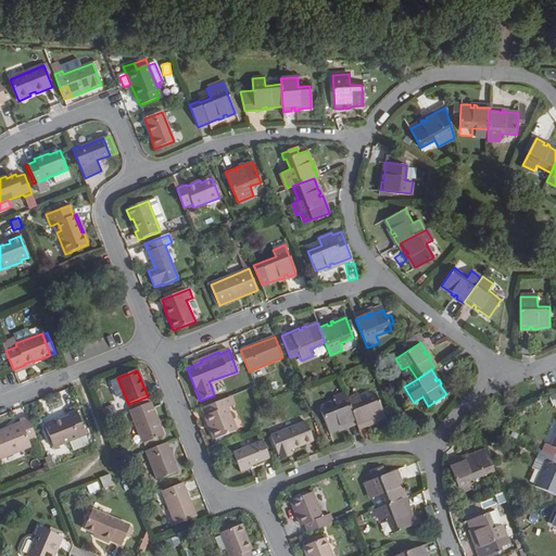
[(237,371),(209,381),(211,384),(238,374),(237,371)]
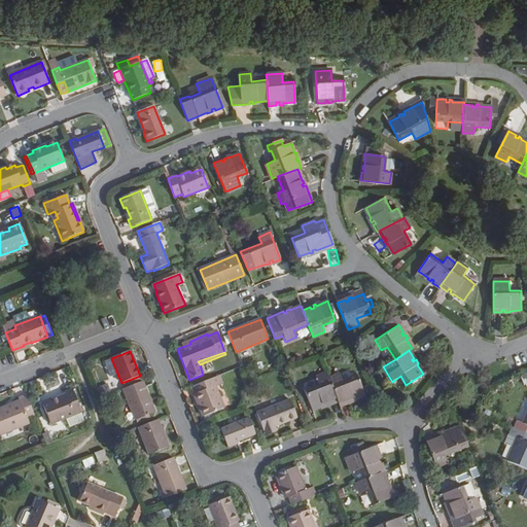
[(117,374),(111,358),(105,361),(111,377),(117,374)]
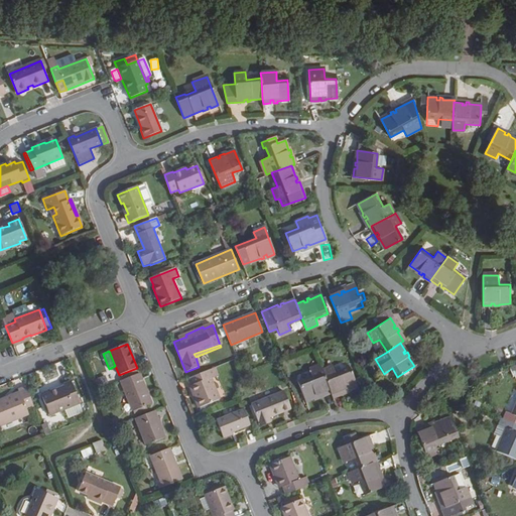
[(323,395),(324,398),(332,394),(321,370),(319,366),(305,372),(309,380),(298,384),(306,403),(316,399),(317,401),(321,399),(320,396),(323,395)]
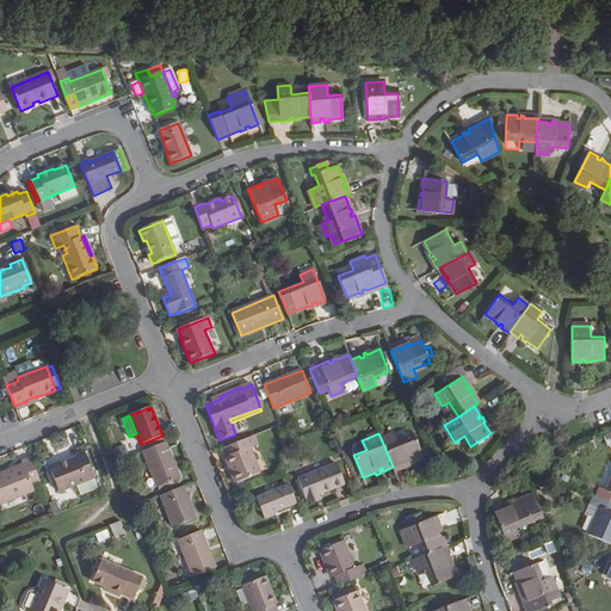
[(397,440),(394,433),(381,438),(393,467),(394,469),(403,466),(402,463),(406,462),(407,464),(409,463),(409,461),(421,456),(413,433),(397,440)]
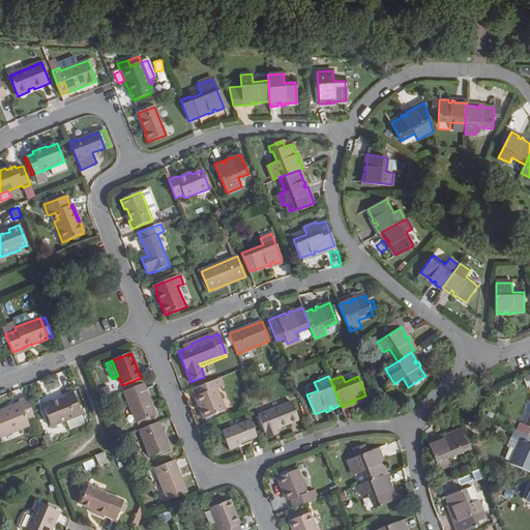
[(226,411),(213,381),(196,387),(199,394),(196,396),(201,410),(203,409),(206,418),(226,411)]
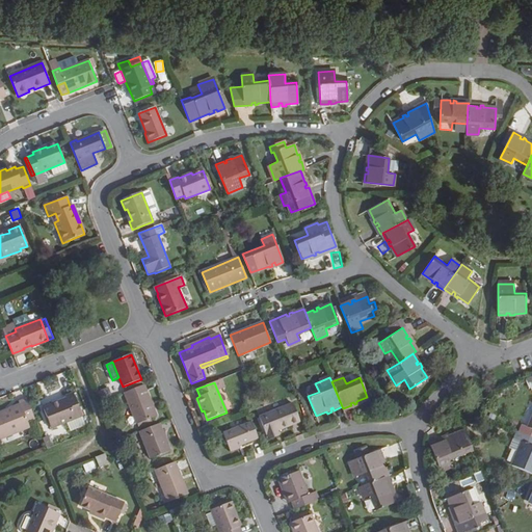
[(157,417),(144,386),(124,394),(136,425),(157,417)]
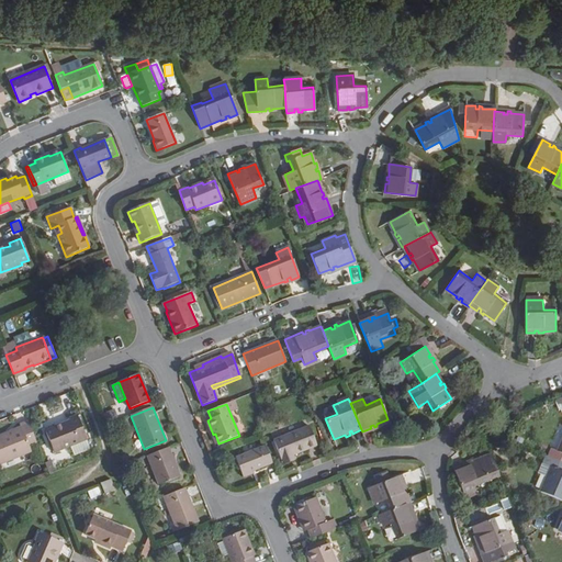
[(46,433),(55,452),(71,446),(75,456),(90,449),(87,439),(88,439),(78,416),(70,418),(71,420),(56,427),(56,428),(46,433)]
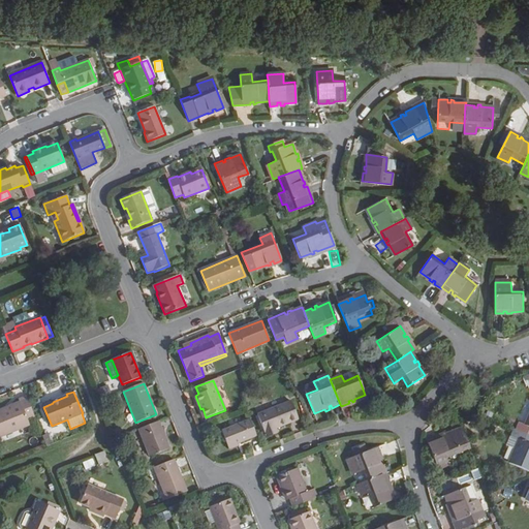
[(28,418),(35,416),(27,398),(20,401),(20,404),(10,408),(9,406),(0,410),(0,436),(30,425),(28,418)]
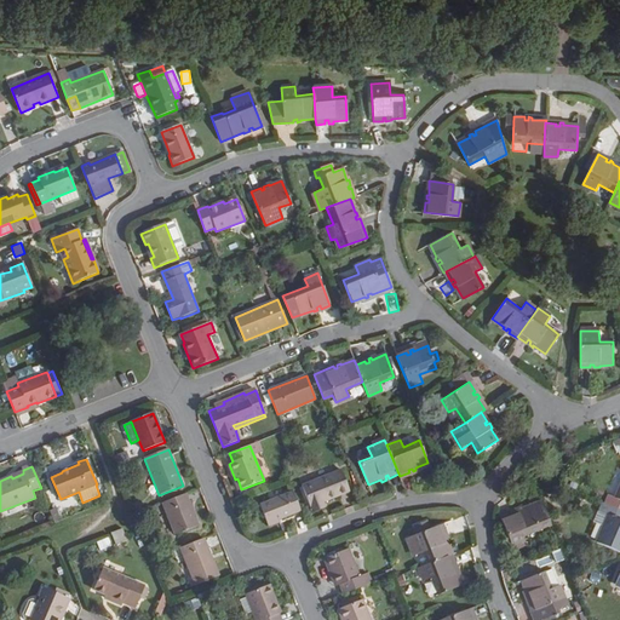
[(323,503),(349,492),(342,470),(303,487),(311,510),(325,505),(323,503)]
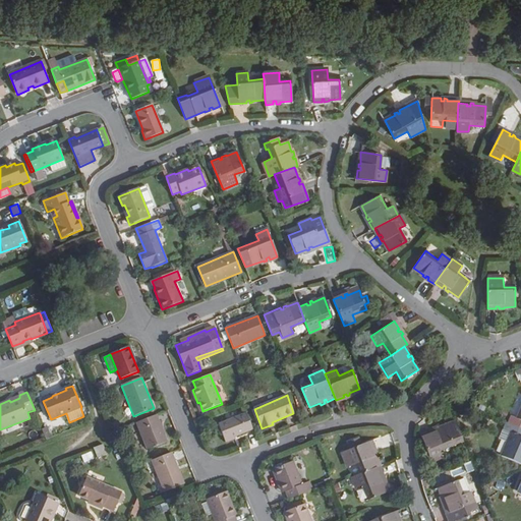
[(234,437),(252,429),(246,413),(219,424),(226,442),(234,439),(234,437)]
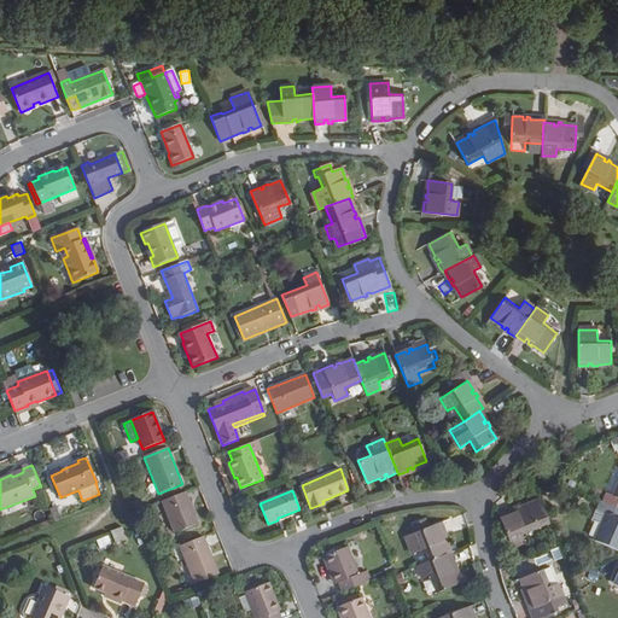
[(198,524),(185,493),(162,502),(175,534),(198,524)]
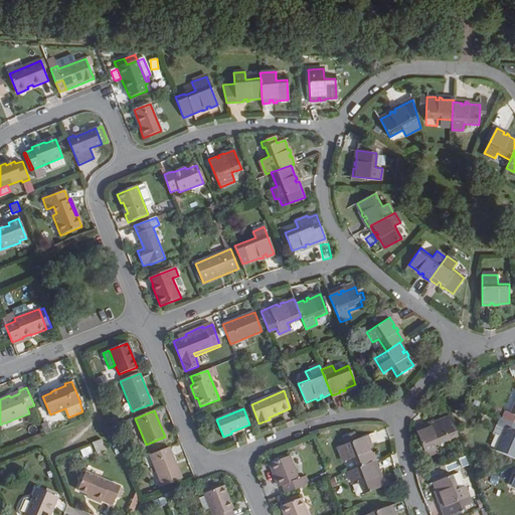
[(437,444),(458,436),(451,416),(432,424),(431,422),(428,423),(430,426),(426,427),(425,424),(417,427),(428,455),(439,451),(437,444)]
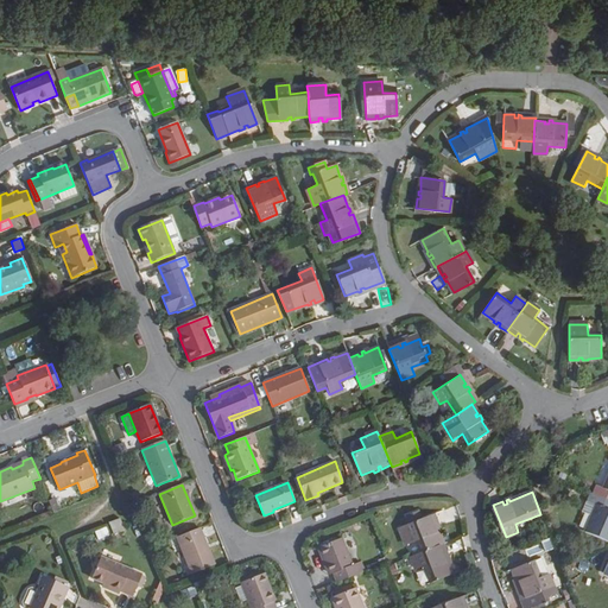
[(607,500),(605,499),(591,494),(588,502),(597,506),(586,532),(607,542),(607,500)]
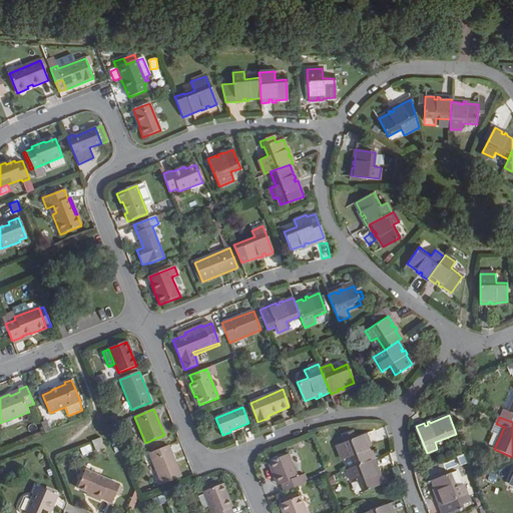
[(47,421),(41,423),(45,432),(51,430),(47,421)]
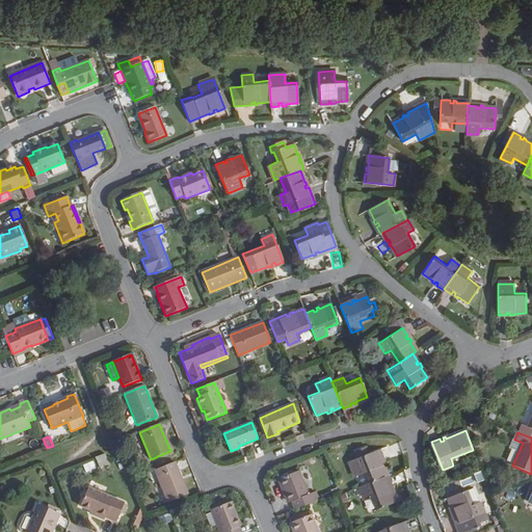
[(369,484),(387,476),(389,476),(384,466),(386,466),(383,460),(381,461),(380,458),(382,458),(379,450),(370,454),(367,447),(355,452),(358,458),(350,462),(355,477),(365,474),(369,484)]
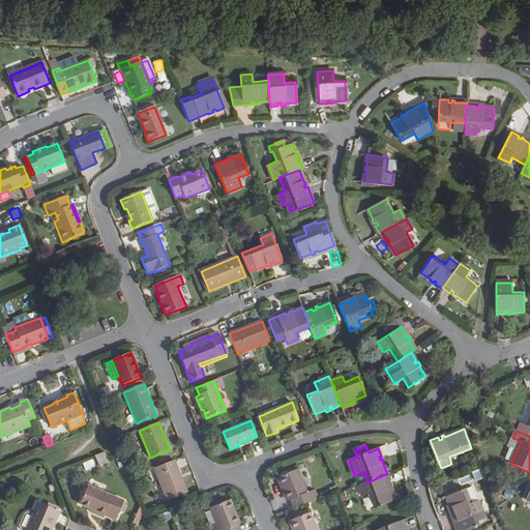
[(96,457),(99,465),(110,462),(106,452),(96,457)]
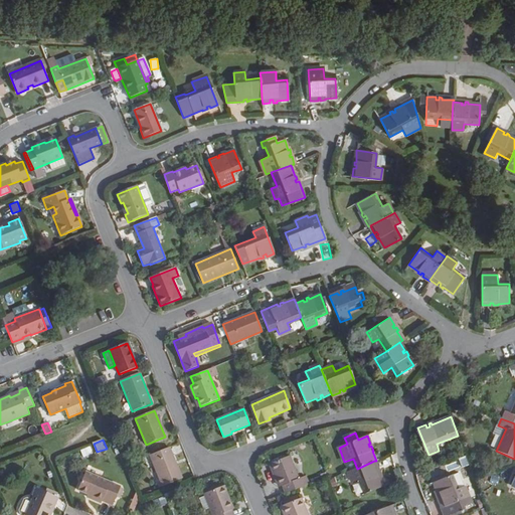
[(91,447),(79,451),(82,458),(94,454),(91,447)]
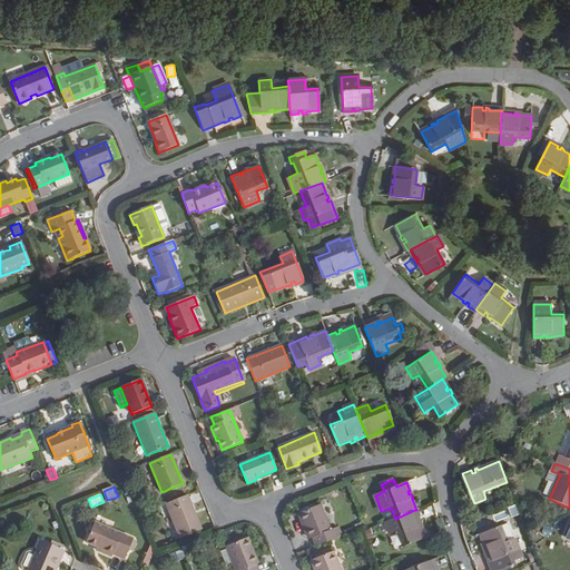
[(202,530),(187,495),(166,503),(179,539),(202,530)]
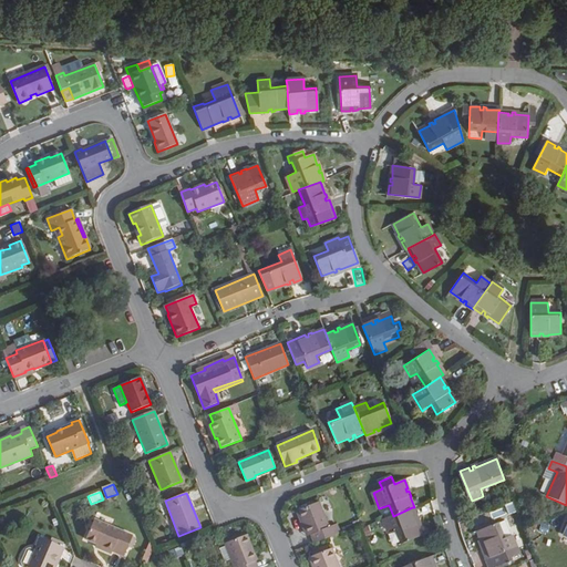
[(318,503),(297,512),(305,529),(308,528),(311,535),(315,544),(333,535),(330,527),(328,528),(318,503)]
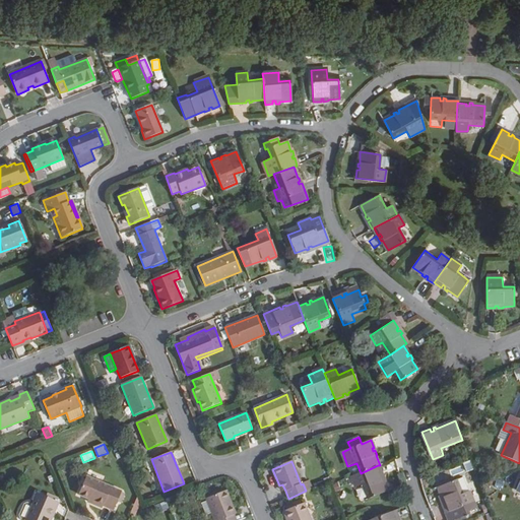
[(378,465),(361,473),(351,476),(355,488),(362,484),(368,499),(387,491),(382,480),(384,479),(383,476),(381,477),(379,474),(382,473),(378,465)]
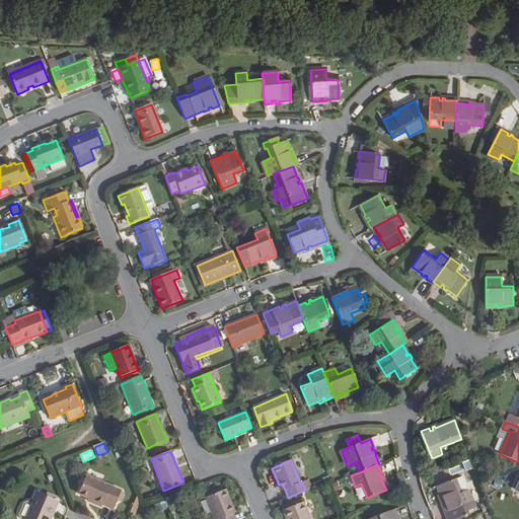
[(120,492),(85,475),(77,494),(87,498),(93,501),(93,503),(101,507),(102,505),(112,509),(120,492)]
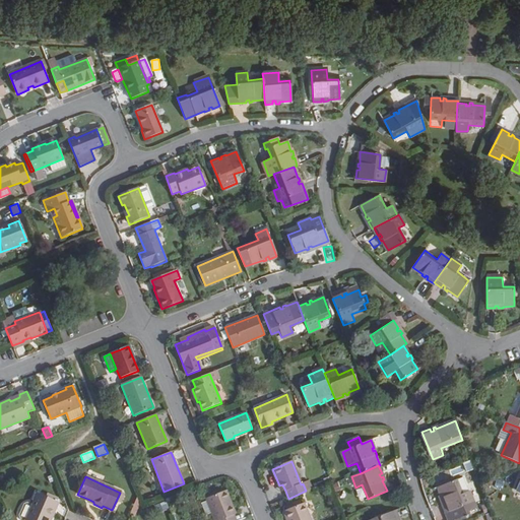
[(462,478),(457,480),(462,495),(468,493),(462,478)]
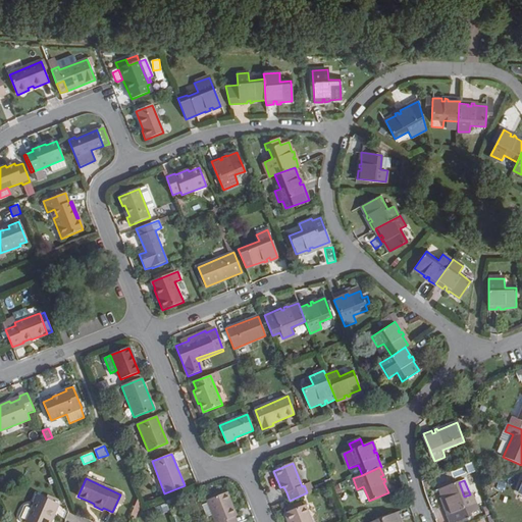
[(464,497),(459,482),(439,490),(444,502),(442,503),(444,505),(446,504),(447,508),(445,508),(450,521),(476,512),(470,494),(464,497)]
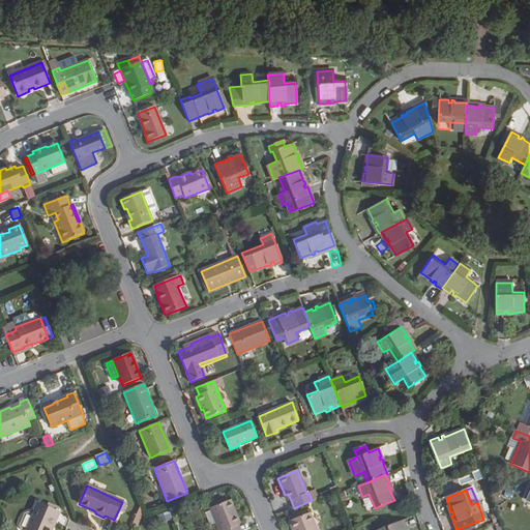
[(231,501),(211,509),(219,529),(240,529),(236,517),(237,517),(231,501)]
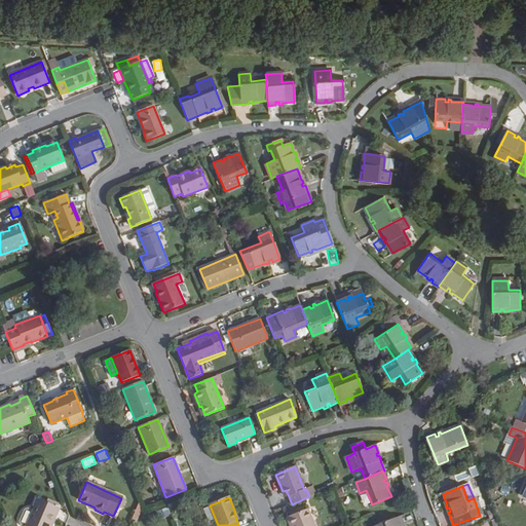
[(33,505),(34,506),(33,511),(26,525),(48,525),(50,522),(52,523),(59,508),(36,498),(33,505)]
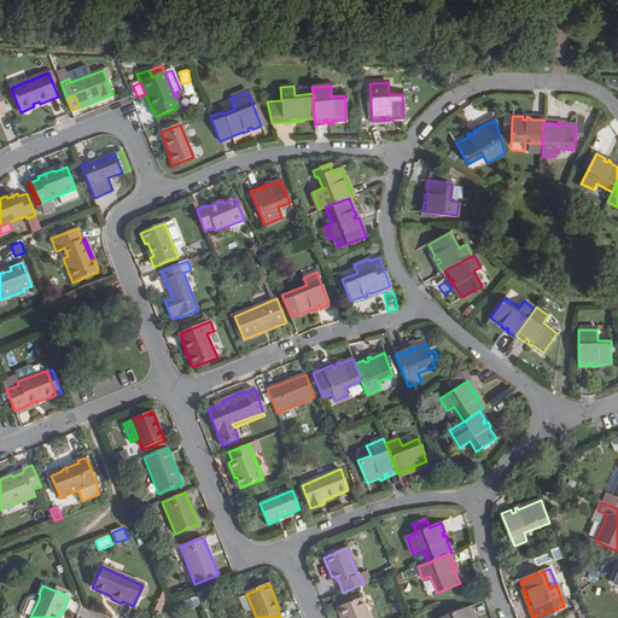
[(28,617),(30,617),(39,600),(33,598),(29,600),(23,613),(24,617),(28,617)]
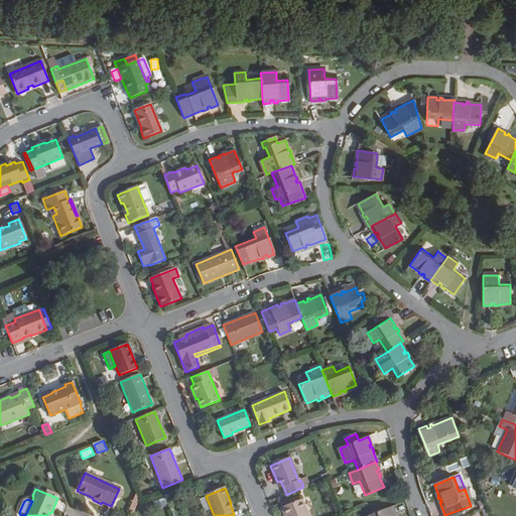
[(307,515),(301,500),(283,507),(286,515),(307,515)]
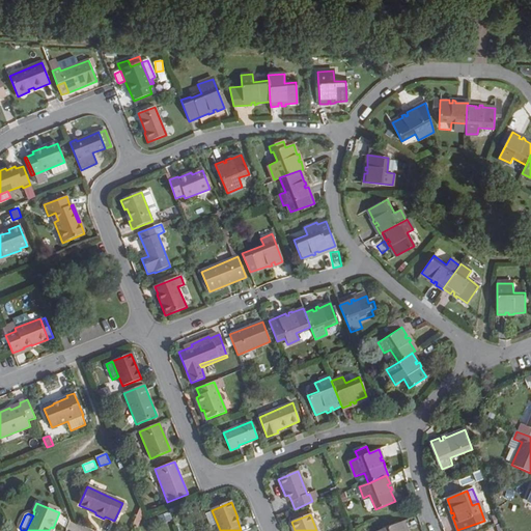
[(402,530),(404,529),(402,522),(379,530),(402,530)]
